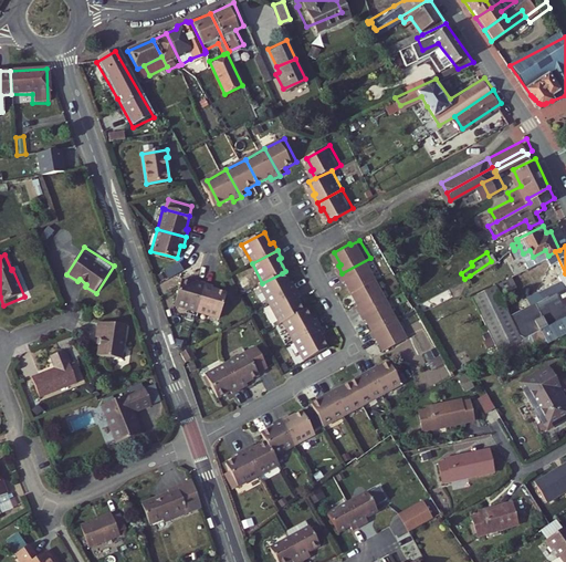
[(380,278),(370,258),(342,273),(346,281),(348,280),(355,290),(380,278)]
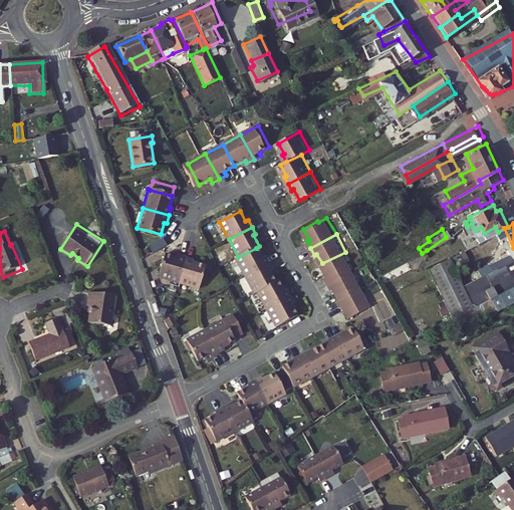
[(450,250),(446,243),(453,238),(451,234),(446,237),(427,250),(422,253),(427,263),(450,250)]
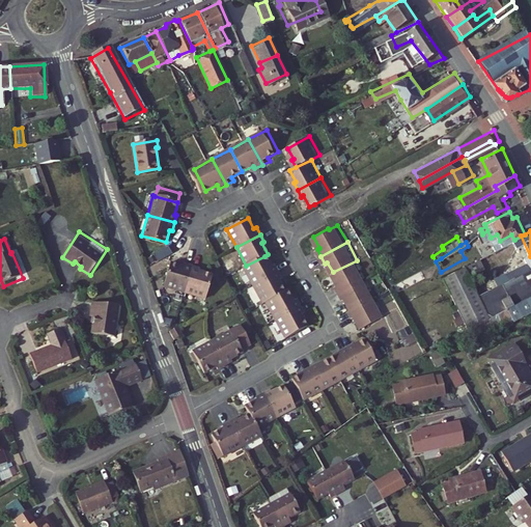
[(246,266),(244,267),(253,285),(254,285),(277,273),(274,267),(271,268),(264,256),(246,266)]
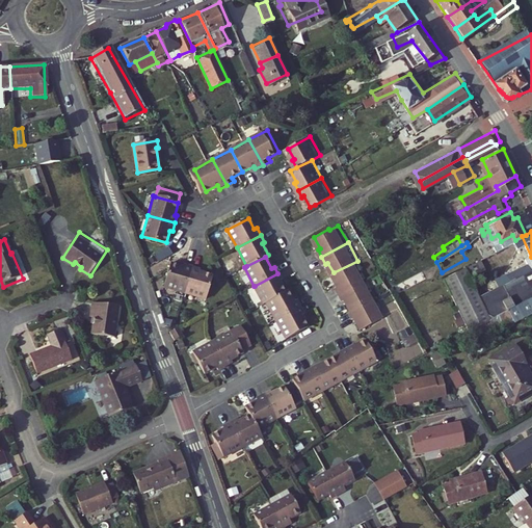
[(531,269),(531,267),(530,264),(531,263),(530,259),(527,260),(527,258),(503,270),(508,281),(524,273),(531,269)]
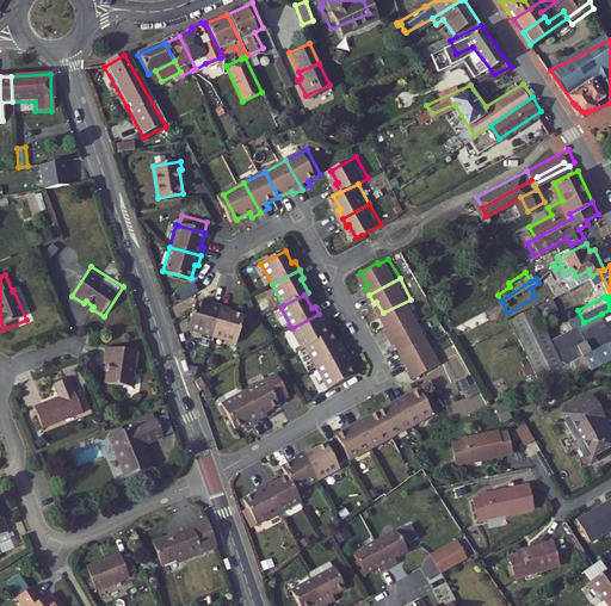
[(421,320),(411,300),(383,313),(390,327),(388,328),(392,336),(421,320)]
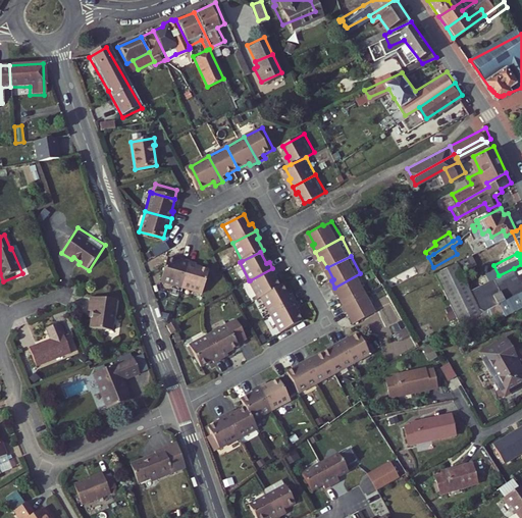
[(181,288),(190,260),(181,258),(180,261),(168,257),(161,281),(181,288)]
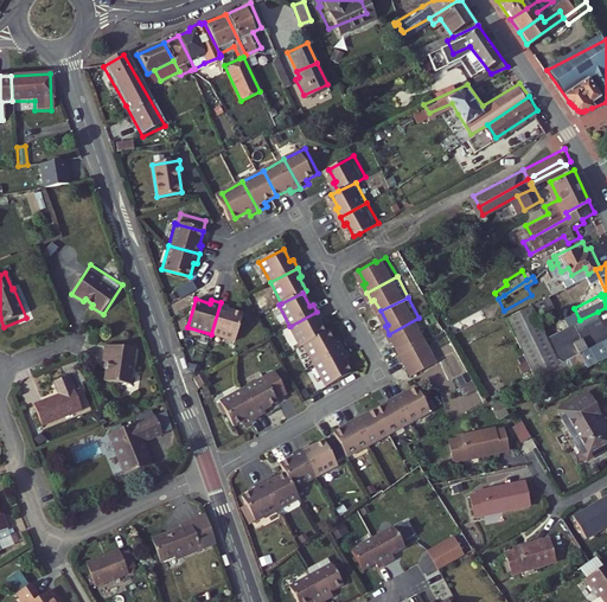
[(524,348),(550,335),(531,301),(506,314),(524,348)]
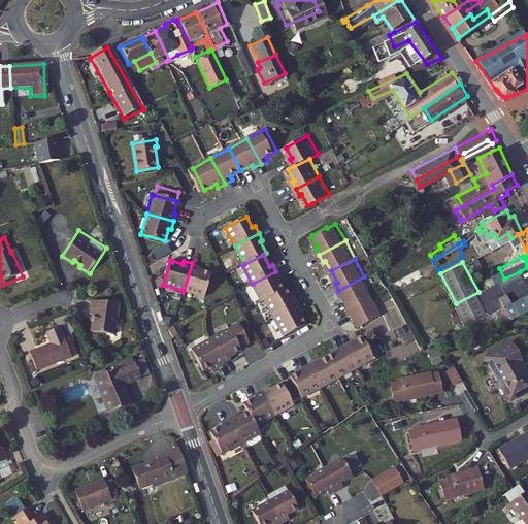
[(202,296),(209,272),(198,269),(199,265),(192,263),(184,291),(202,296)]
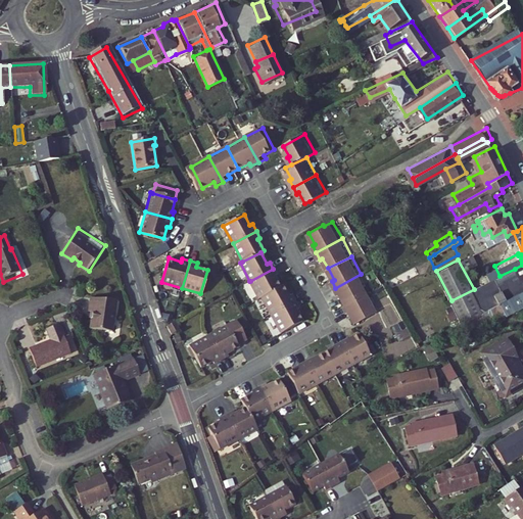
[(259,299),(260,298),(280,288),(274,277),(277,275),(273,269),(250,281),(249,281),(259,299)]
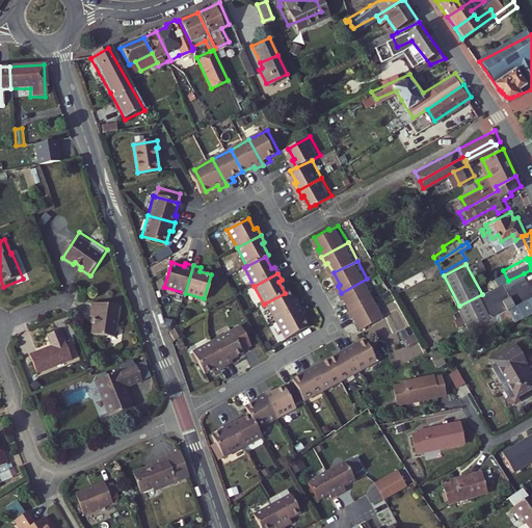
[(377,297),(367,279),(341,293),(345,299),(347,298),(353,310),(377,297)]
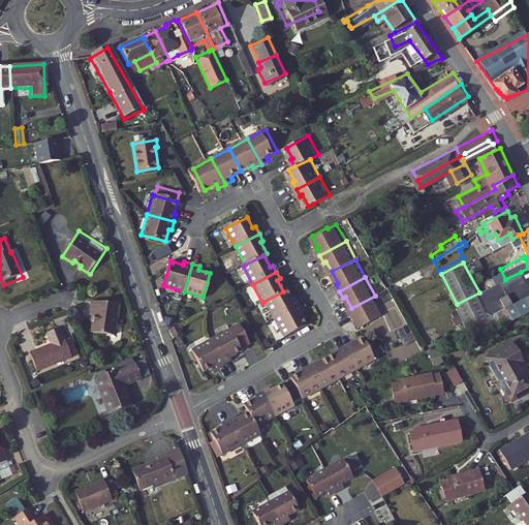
[(274,320),(299,307),(294,300),(292,301),(286,290),(283,291),(263,302),(274,320)]
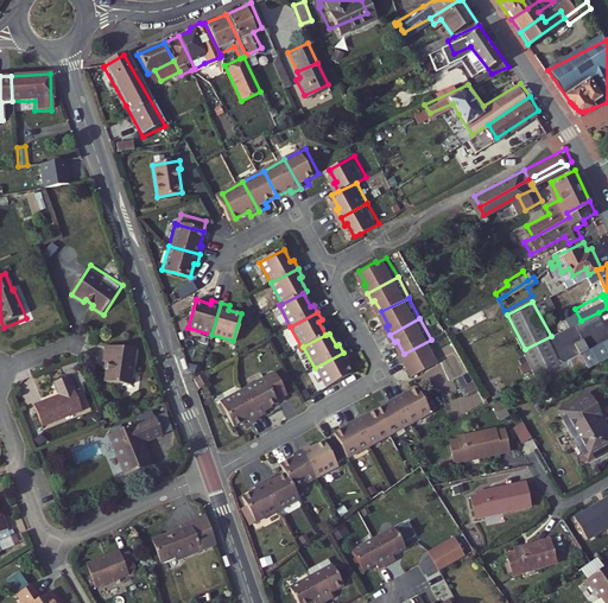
[(564,361),(551,336),(525,349),(539,374),(564,361)]
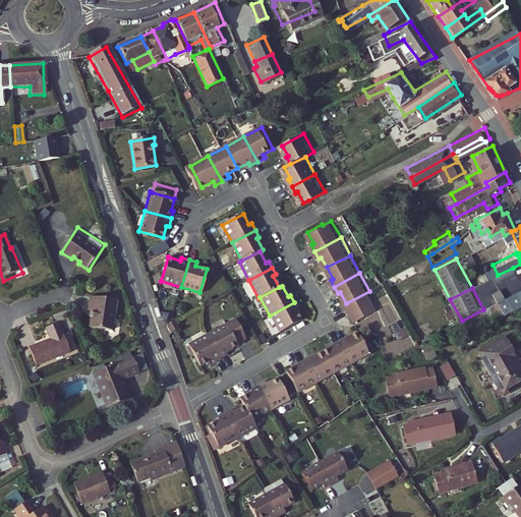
[(467,333),(520,305),(520,289),(483,309),(462,321),(467,333)]
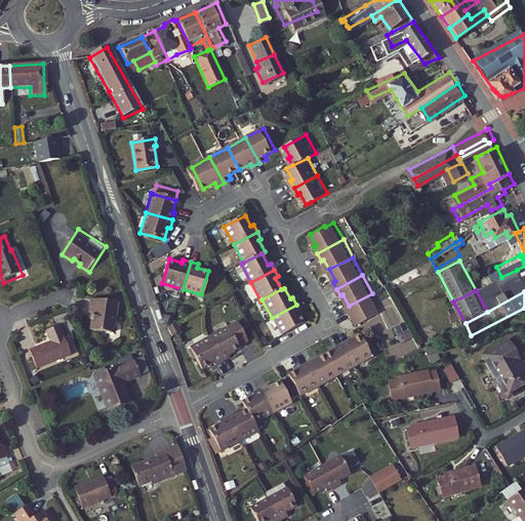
[(358,324),(381,311),(372,293),(349,306),(349,307),(347,308),(350,315),(353,313),(358,324)]
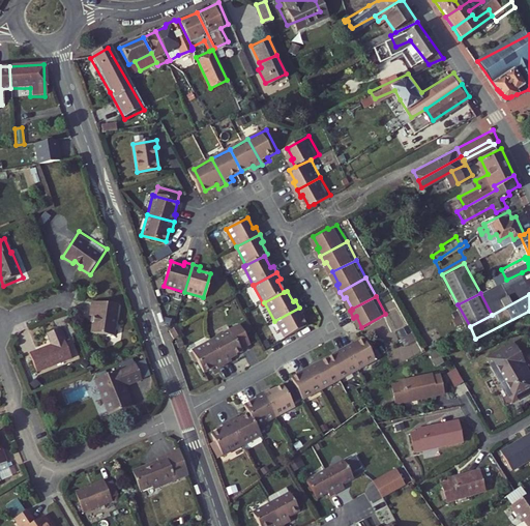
[(114,337),(121,304),(102,301),(95,299),(92,315),(95,315),(92,332),(114,337)]
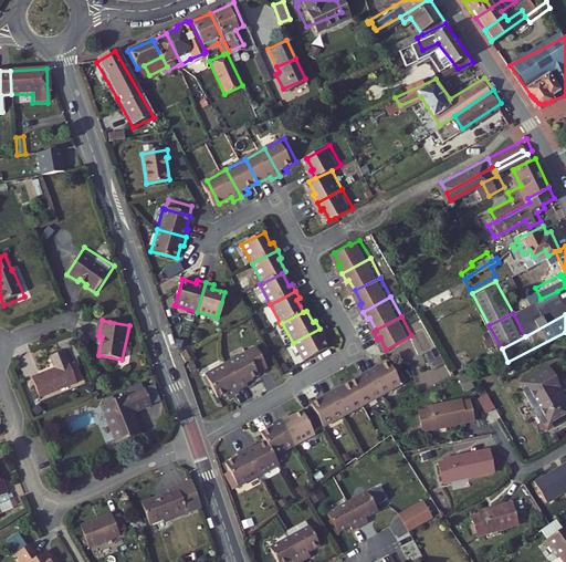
[(326,350),(321,337),(324,335),(320,329),(293,343),(304,362),(326,350)]
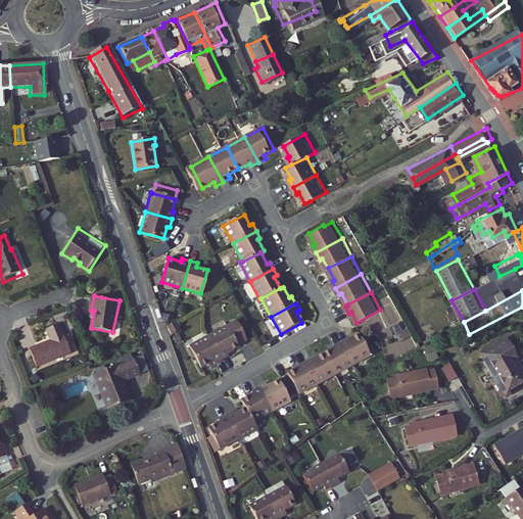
[(182,327),(178,319),(169,323),(173,332),(182,327)]
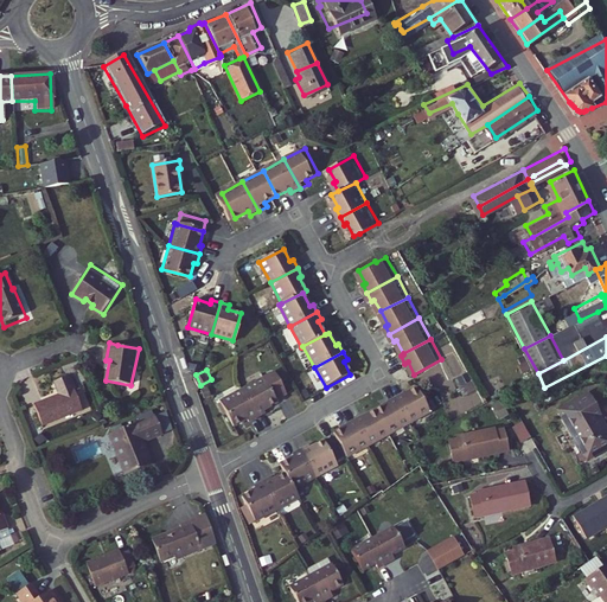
[(87,409),(80,388),(81,386),(75,371),(57,378),(62,390),(37,401),(46,424),(87,409)]
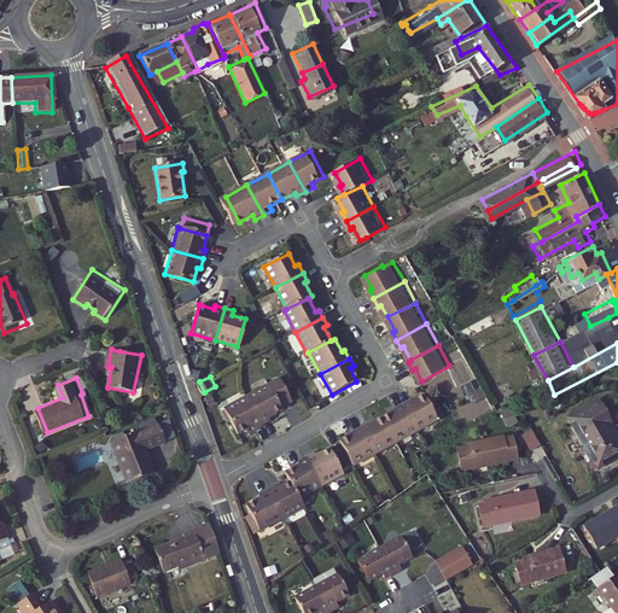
[(279,406),(290,400),(278,378),(246,393),(263,424),(270,419),(268,415),(281,408),(279,406)]
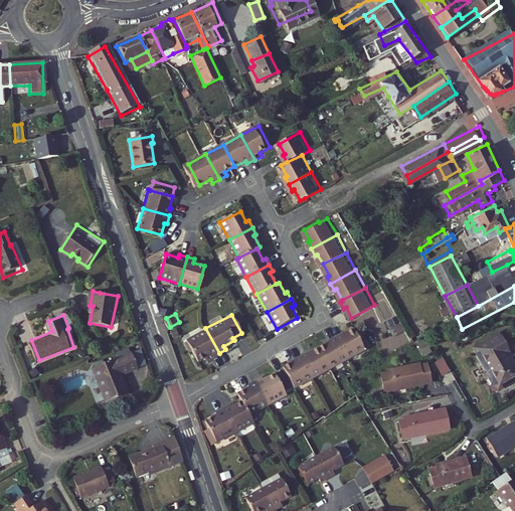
[(219,353),(205,328),(187,338),(199,359),(209,354),(211,357),(219,353)]
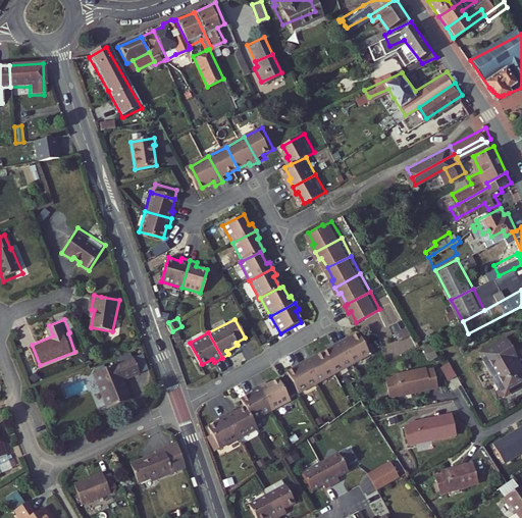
[(374,356),(362,334),(350,342),(349,340),(343,343),(355,366),(374,356)]
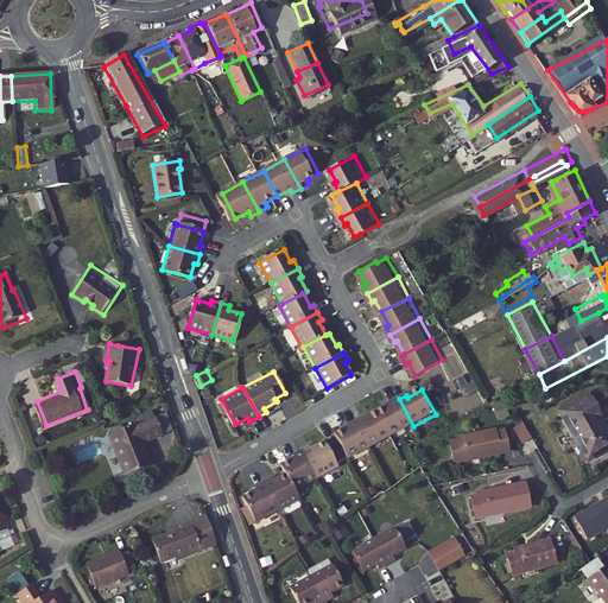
[(607,451),(607,426),(589,395),(561,412),(590,462),(607,451)]
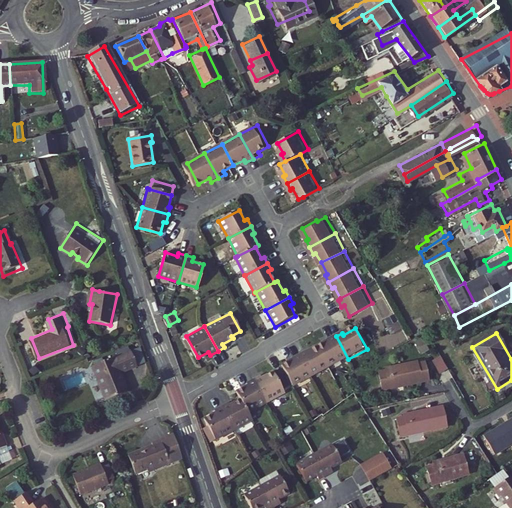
[(348,359),(336,336),(329,340),(330,342),(319,348),(331,368),(348,359)]
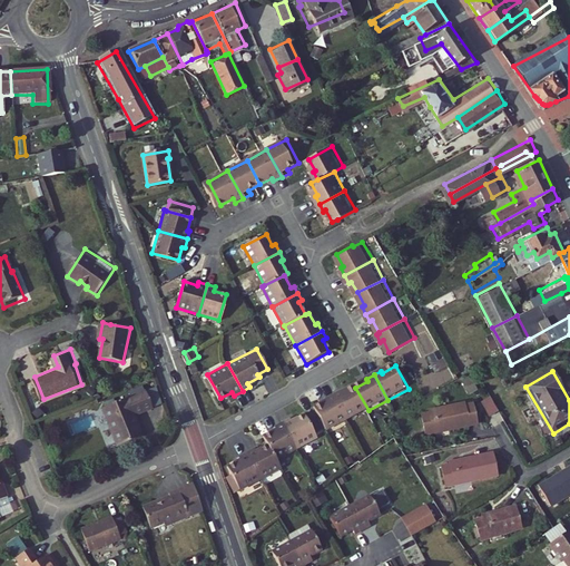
[(369,410),(355,388),(343,393),(342,391),(334,396),(349,421),(369,410)]
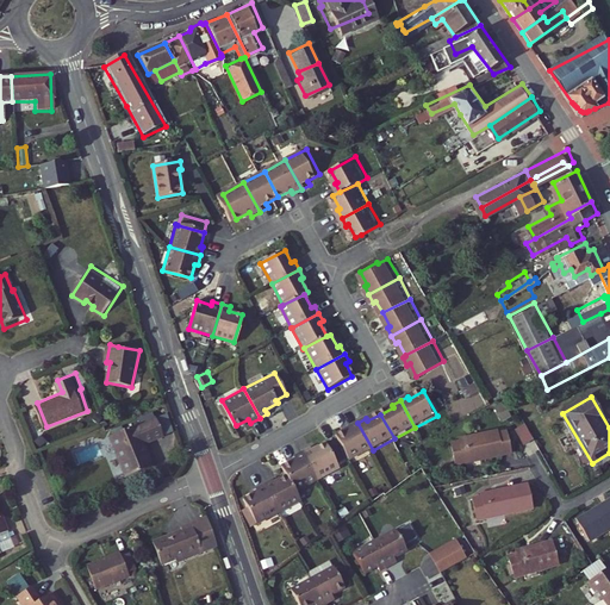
[(160,465),(155,450),(153,451),(149,442),(165,436),(157,418),(117,435),(134,475),(160,465)]
